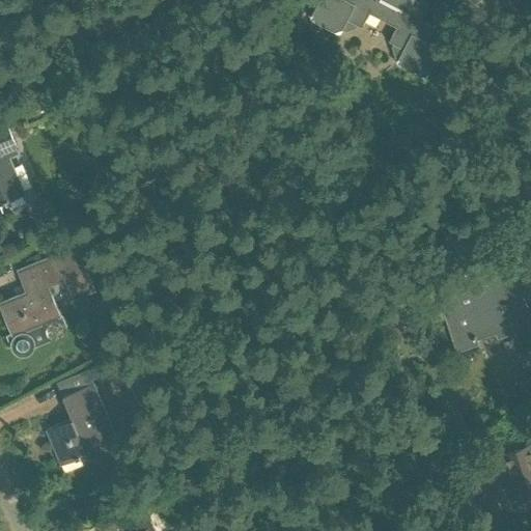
[(319,0),(310,19),(340,34),(347,20),(362,27),(369,14),(397,27),(389,42),(403,49),(395,63),(425,79),(442,49),(427,42),(435,27),(419,20),(427,4),(418,0),(319,0)]
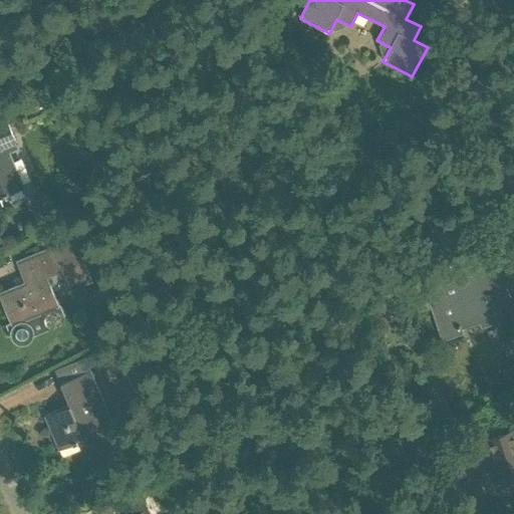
[(0,117),(0,193),(21,185),(7,148),(15,144),(13,139),(14,138),(5,116),(0,117)]
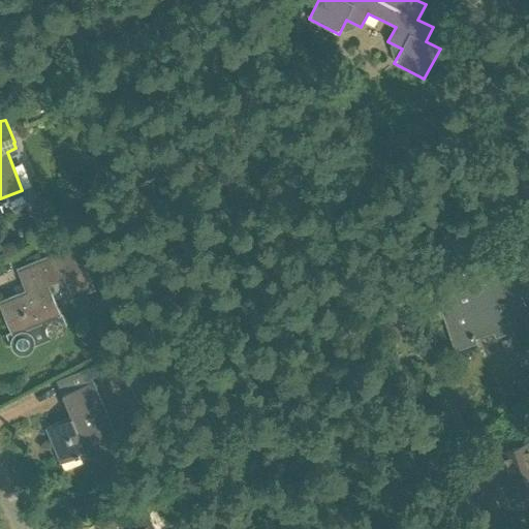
[(372,224),(358,230),(362,243),(377,238),(372,224)]
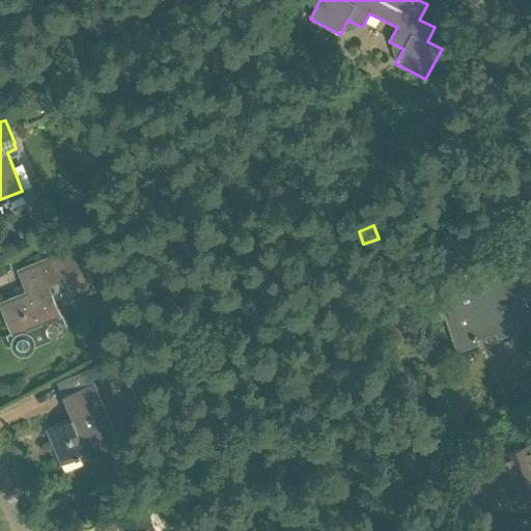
[(27,290),(0,302),(12,333),(11,334),(10,335),(9,336),(9,337),(8,338),(8,339),(8,340),(8,341),(7,342),(8,343),(8,344),(8,345),(8,346),(9,347),(9,348),(10,350),(10,351),(11,352),(12,352),(14,353),(15,353),(15,354),(16,354),(17,354),(18,355),(19,355),(20,355),(21,355),(22,355),(24,354),(25,354),(26,353),(27,352),(28,352),(29,351),(29,350),(30,348),(31,347),(31,346),(32,345),(32,344),(32,343),(48,336),(47,335),(47,334),(47,333),(46,332),(46,331),(46,330),(46,329),(46,328),(47,327),(47,326),(47,325),(48,324),(49,323),(50,322),(51,322),(51,320),(52,320),(53,319),(54,319),(55,319),(56,319),(57,319),(58,319),(59,319),(60,319),(60,320),(61,320),(62,322),(63,322),(48,284),(65,277),(74,298),(93,289),(77,247),(19,270),(27,290)]
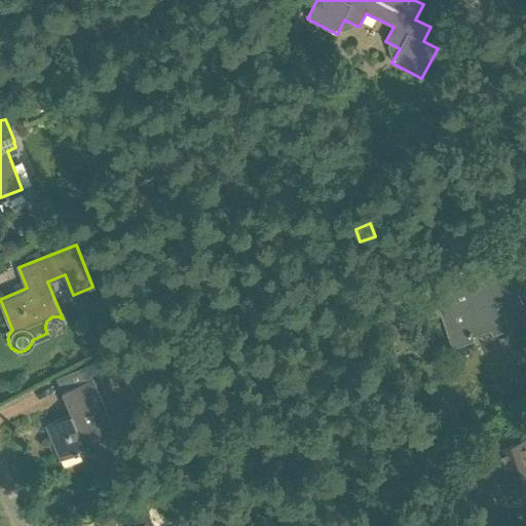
[(438,297),(437,297),(440,304),(453,347),(474,340),(471,330),(490,323),(493,334),(505,330),(509,336),(512,347),(512,348),(525,343),(525,317),(511,272),(510,273),(511,274),(446,295),(439,298),(438,297)]
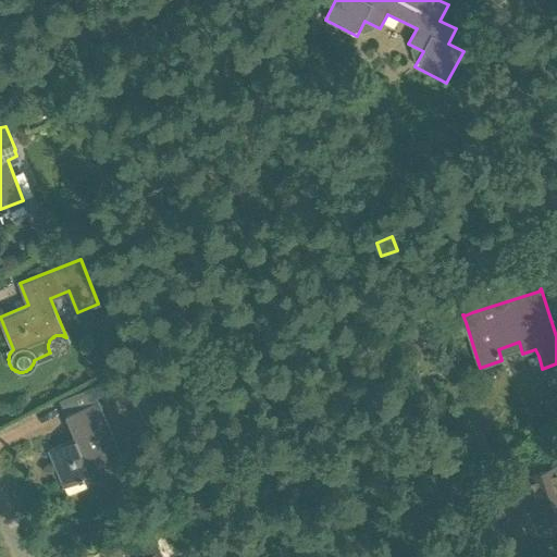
[(556,398),(545,401),(551,419),(556,417),(556,398)]
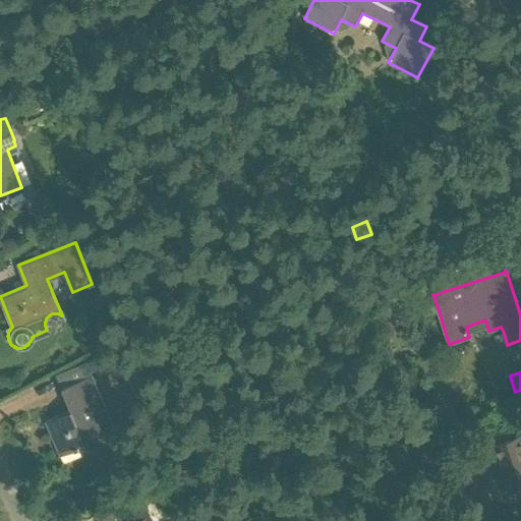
[(71,410),(46,420),(61,455),(87,445),(89,450),(118,437),(92,375),(62,388),(71,410)]
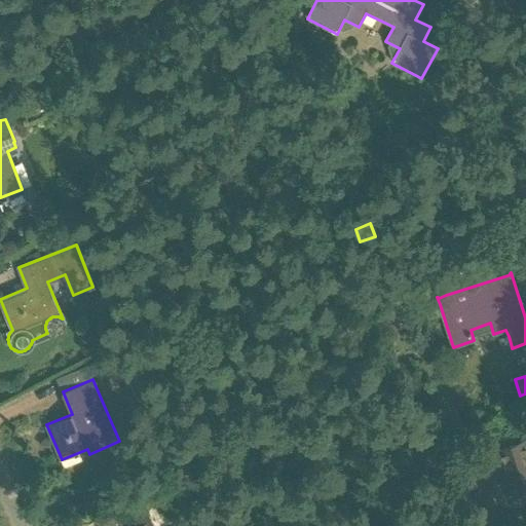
[(525,441),(482,456),(486,470),(503,464),(517,505),(525,502),(525,441)]
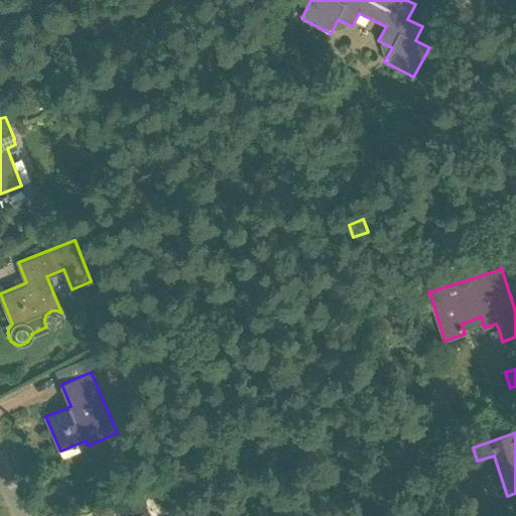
[(151,515),(141,492),(96,511),(97,515),(151,515)]
